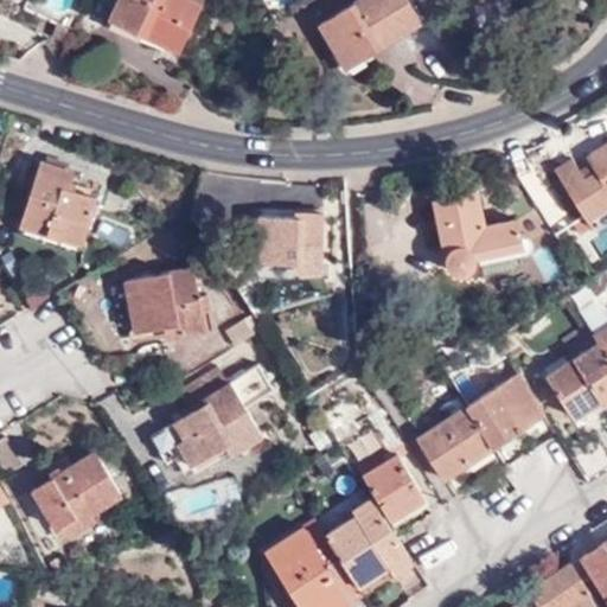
[(177,50),(198,0),(115,0),(109,13),(142,29),(140,33),(177,50)]
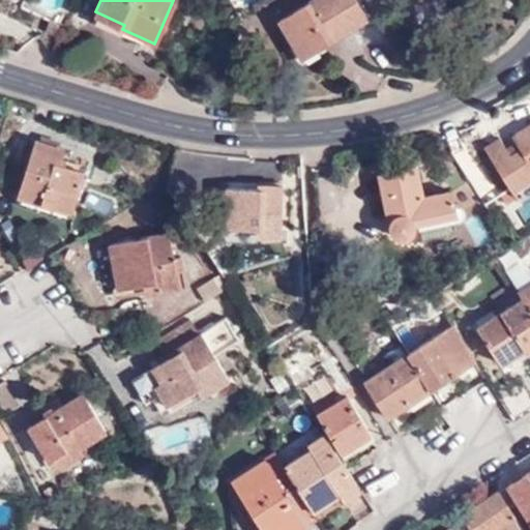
[(364,19),(352,0),(311,0),(274,21),(299,60),(364,19)]
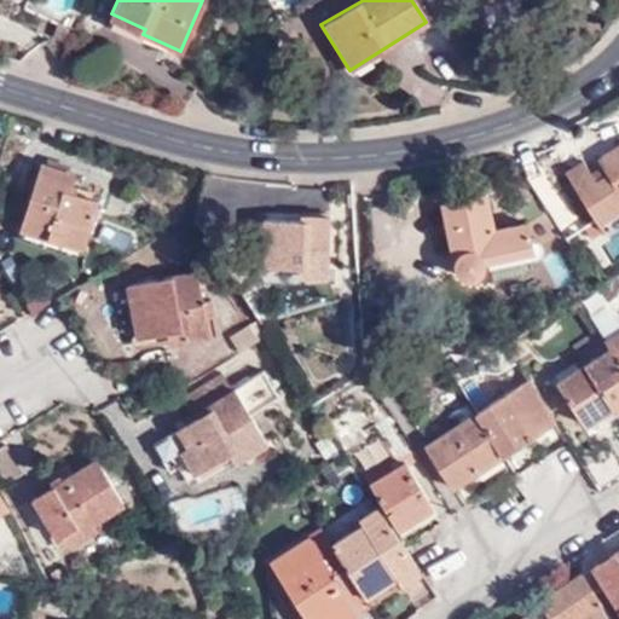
[(145,29),(111,13),(106,24),(140,40),(143,34),(145,29)]
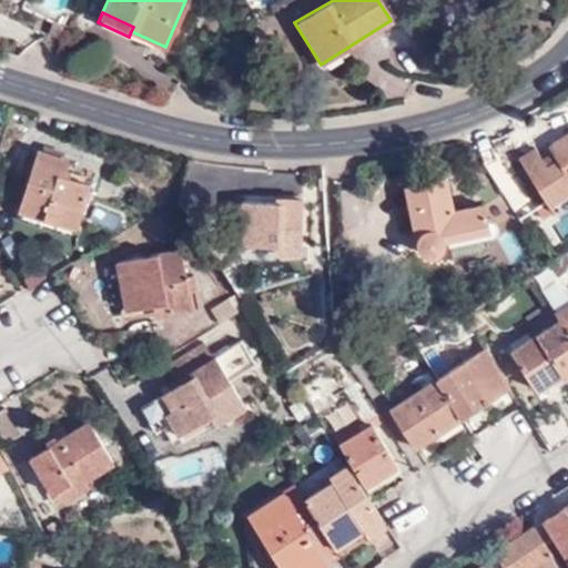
[(567,132),(547,146),(556,161),(546,166),(534,146),(518,158),(548,206),(567,193),(567,132)]
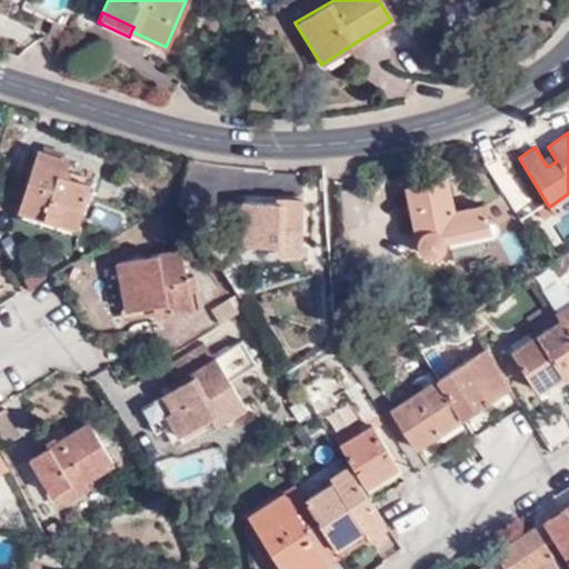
[(65,176),(67,159),(33,150),(19,213),(78,228),(88,182),(65,176)]
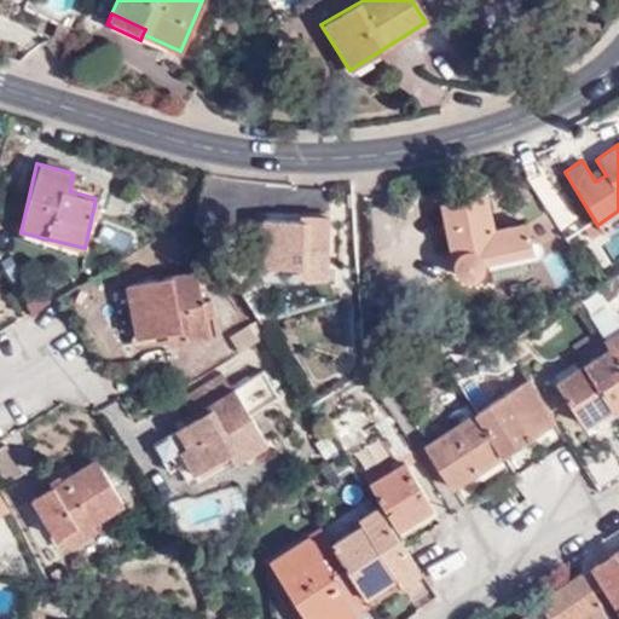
[(486,266),(526,260),(534,259),(527,224),(495,229),(487,200),(443,208),(455,279),(464,284),(478,281),(485,266),(486,266)]
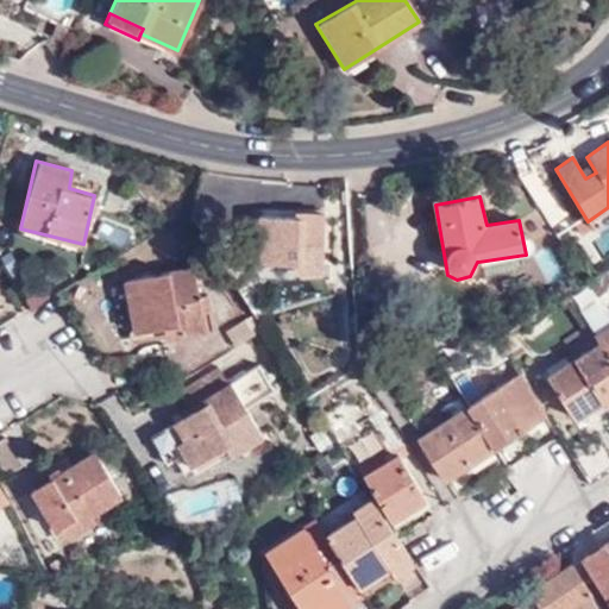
[(322,218),(294,217),(293,223),(256,221),(253,268),(290,268),(290,280),(319,281),(322,218)]
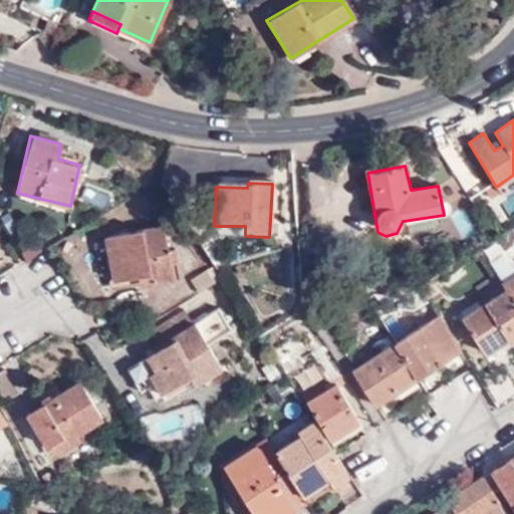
[(440,236),(437,216),(404,221),(407,241),(440,236)]
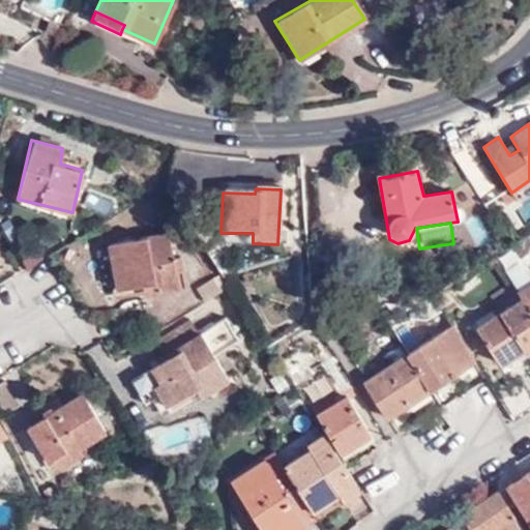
[(179,296),(168,240),(112,249),(119,294),(154,289),(155,300),(179,296)]
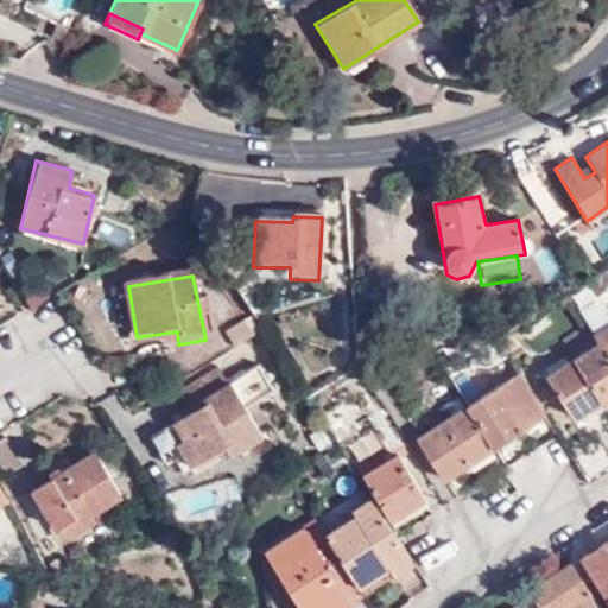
[(607,328),(593,339),(597,346),(607,362),(607,328)]
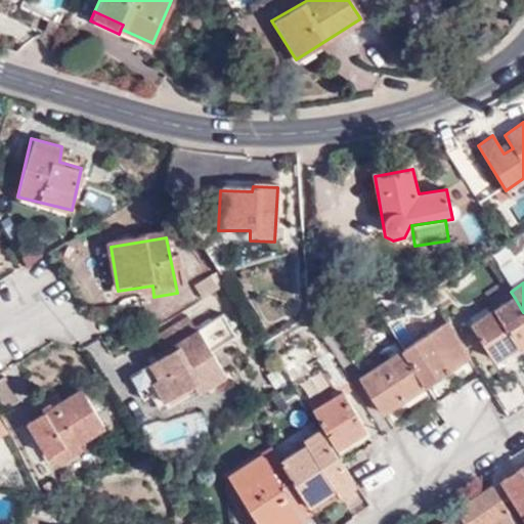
[(425,295),(434,308),(436,307),(429,293),(425,295)]
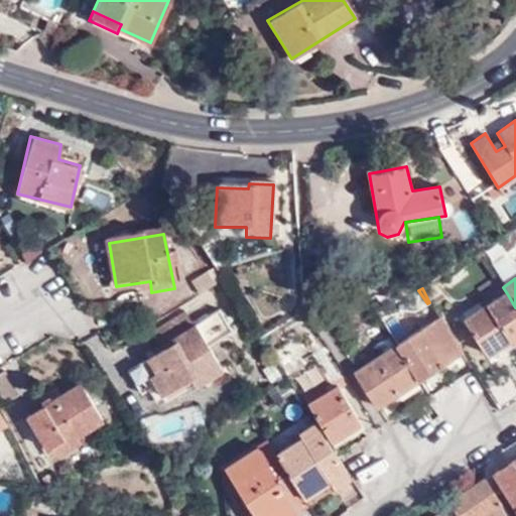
[(418,311),(427,303),(418,290),(397,289),(400,311),(418,311)]
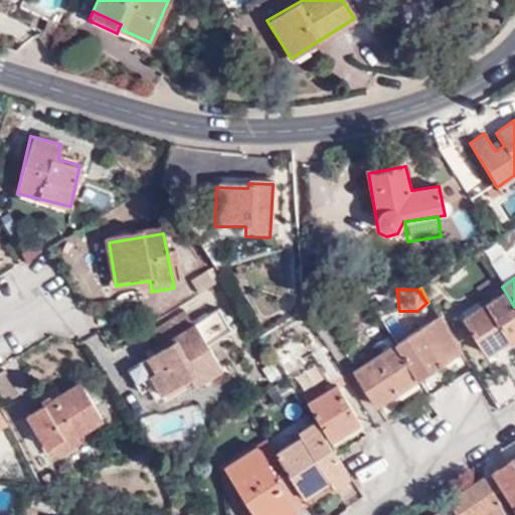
[(482,354),(514,333),(514,307),(506,293),(460,321),(482,354)]
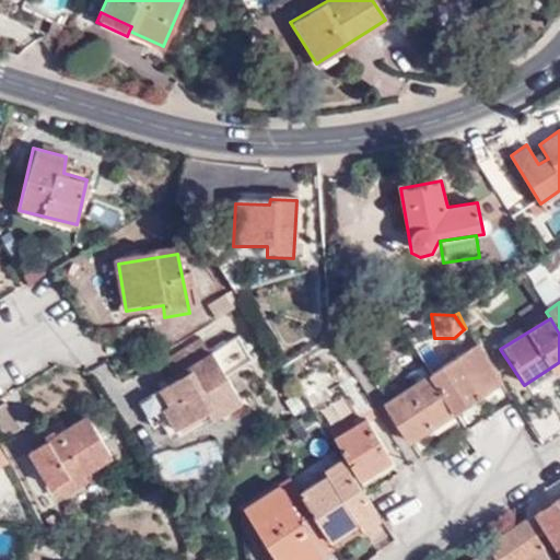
[(475,347),(497,384),(501,381),(478,345),(475,347)]
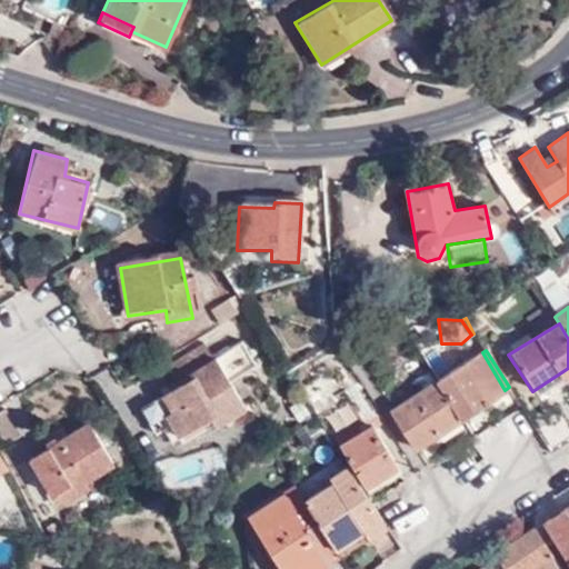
[(458,419),(505,390),(482,352),(433,382),(458,419)]
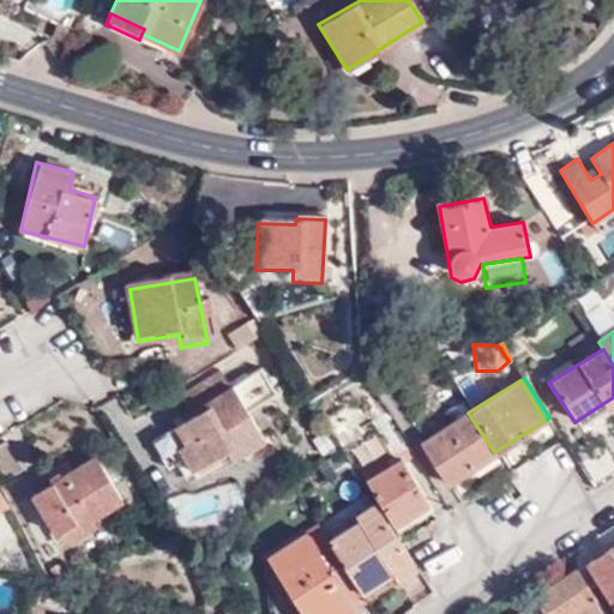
[(264,443),(228,390),(202,404),(209,414),(176,433),(187,447),(176,453),(192,477),(239,447),(245,455),(264,443)]
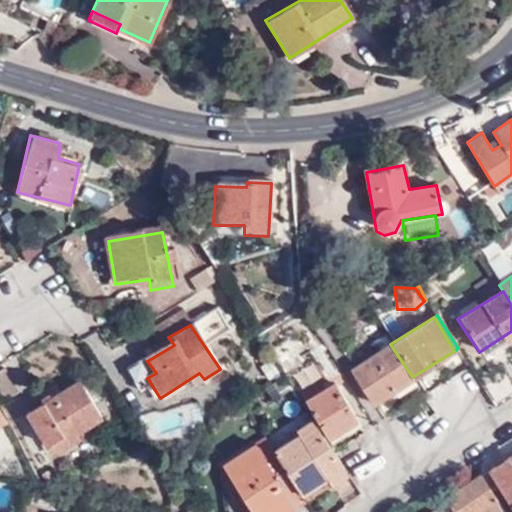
[(326,340),(317,344),(328,360),(338,375),(345,371),(326,340)]
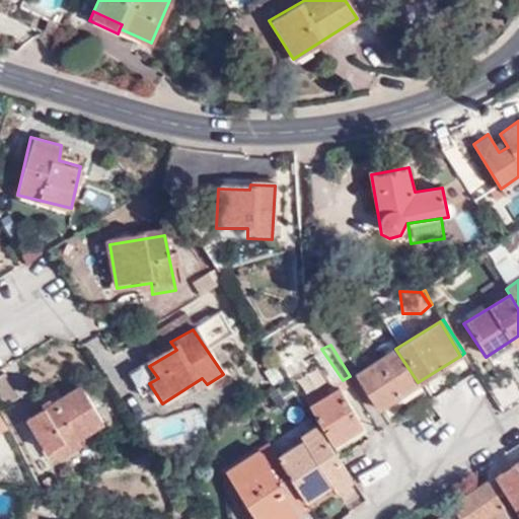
[(332,365),(321,349),(315,354),(329,379),(306,393),(336,443),(365,425),(340,382),(343,380),(332,365)]
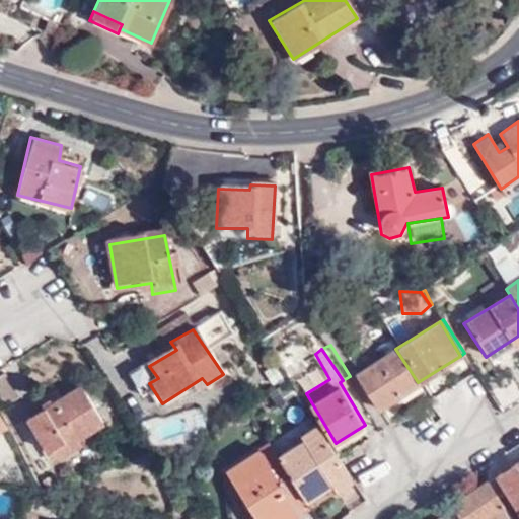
[(355,374),(375,408),(418,382),(395,349),(355,374)]
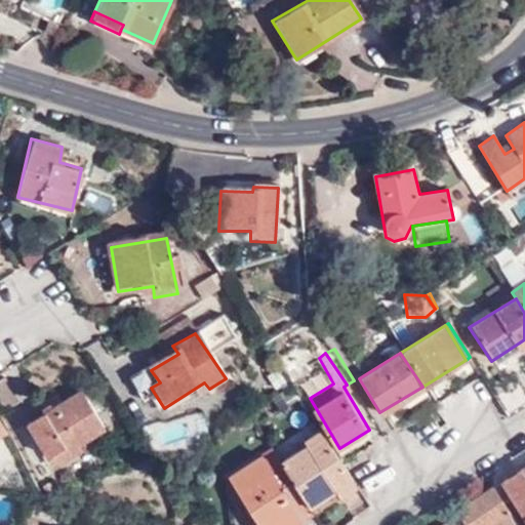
[(18,403),(2,379),(0,380),(0,409),(2,413),(18,403)]
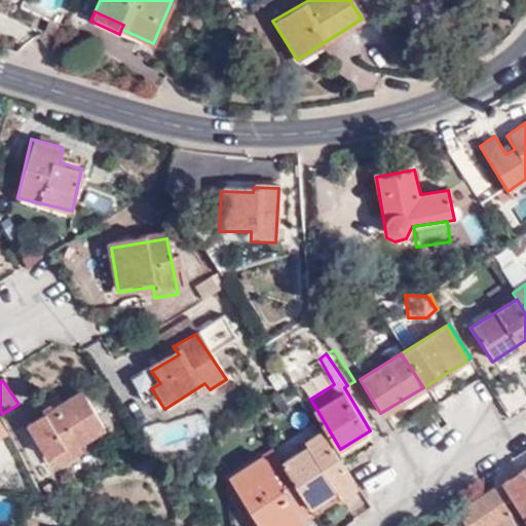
[(105,434),(80,391),(28,423),(48,458),(66,449),(70,454),(105,434)]
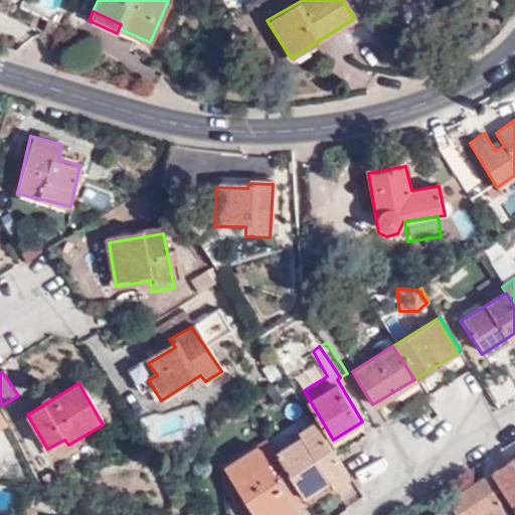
[(336,463),(307,416),(285,430),(289,435),(265,449),(267,452),(298,501),(327,484),(331,493),(347,483),(336,463)]
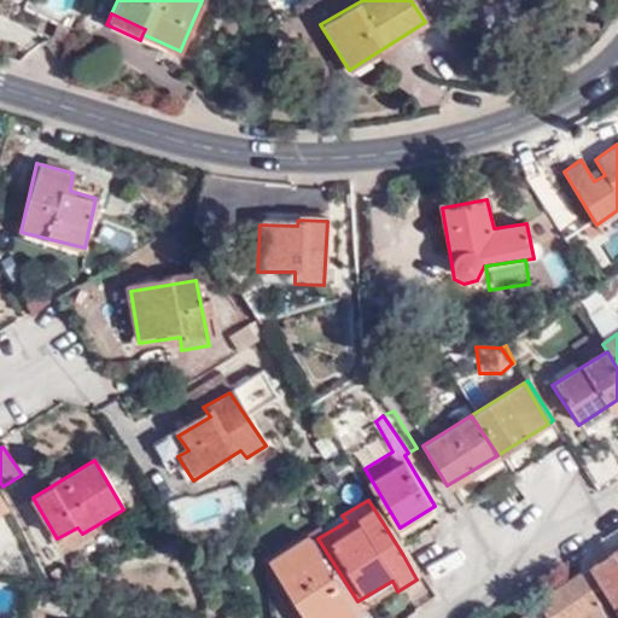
[(357,601),(320,542),(264,578),(290,617),(357,617),(365,614),(357,601)]
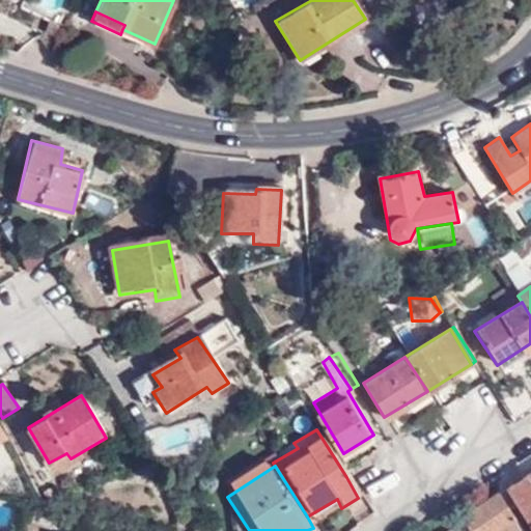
[(530,529),(530,480),(527,483),(523,478),(504,488),(530,529)]
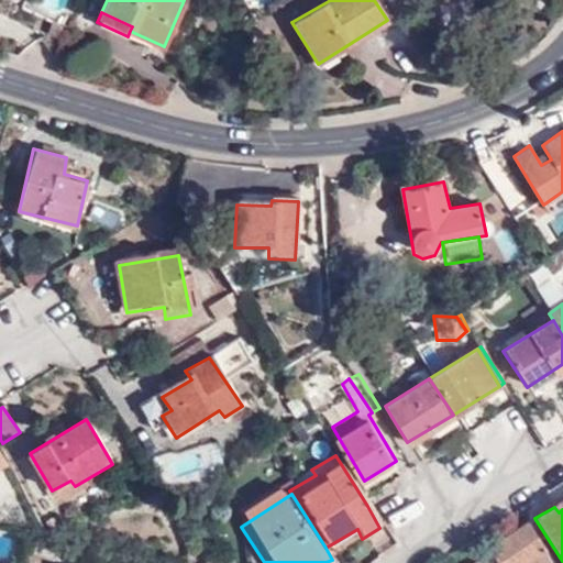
[(490,562),(551,562),(528,529),(503,543),(498,538),(483,550),(490,562)]
